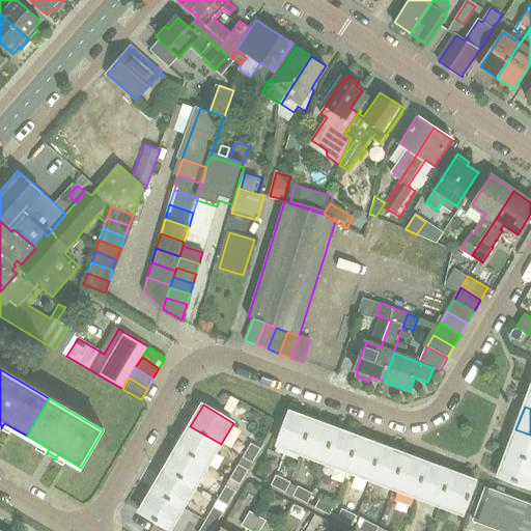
[(301,454),(313,420),(289,412),(277,445),(301,454)]
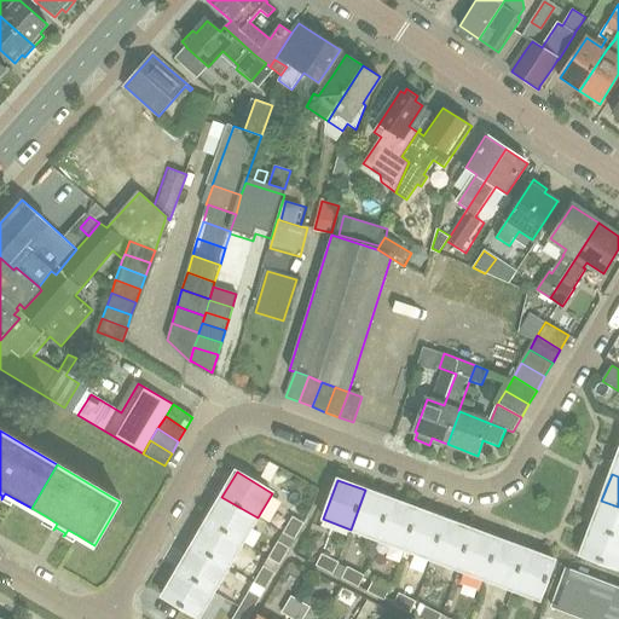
[(377,539),(392,501),(365,490),(351,530),(377,539)]
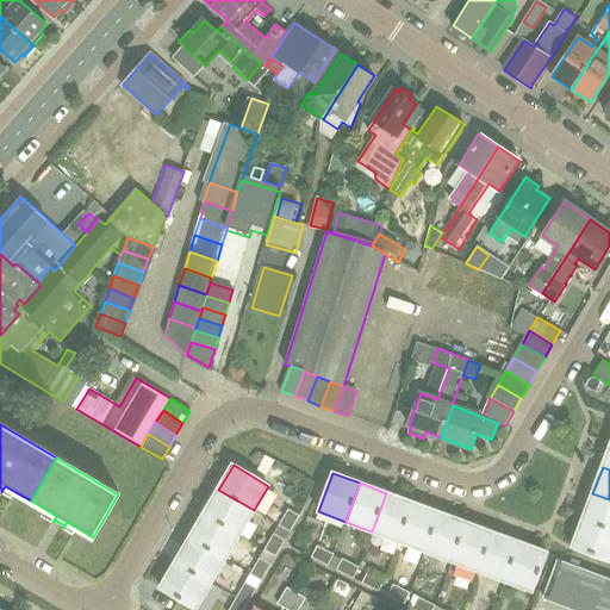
[(240,535),(254,510),(218,490),(204,514),(240,535)]
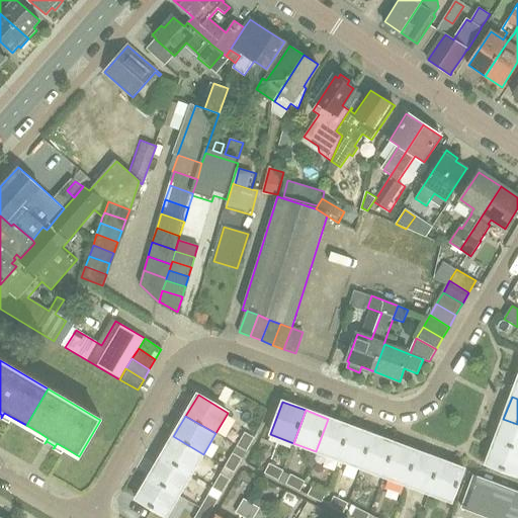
[(339,459),(351,427),(328,419),(316,451),(339,459)]
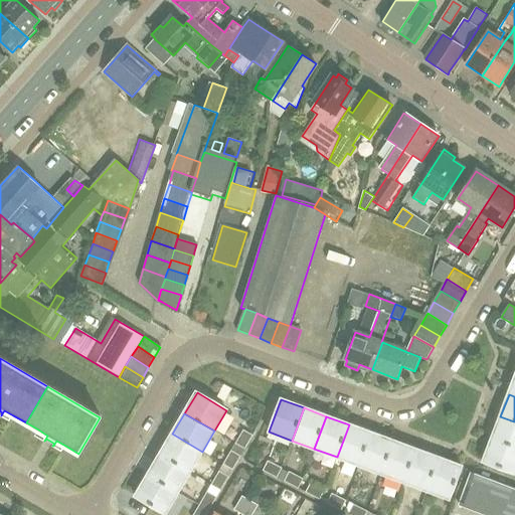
[(514,421),(500,416),(492,440),(514,448),(514,421)]
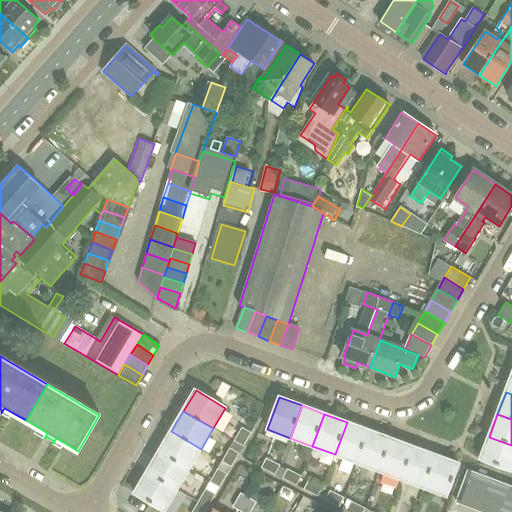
[(357,463),(369,430),(347,422),(335,454),(357,463)]
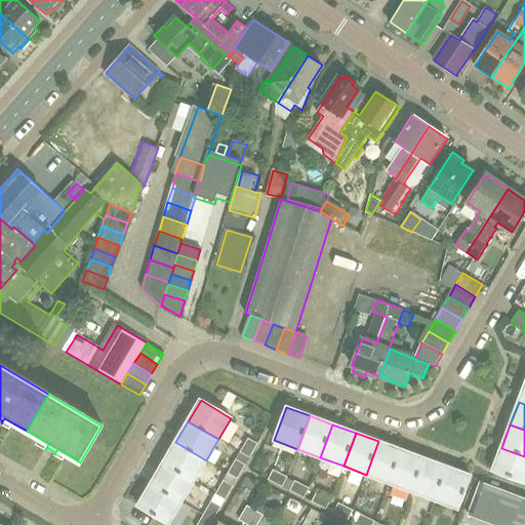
[(257,444),(248,439),(240,452),(249,457),(257,444)]
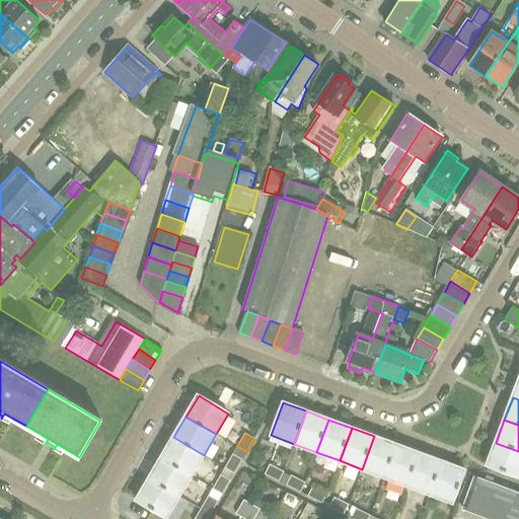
[(385,477),(397,445),(374,436),(362,469),(385,477)]
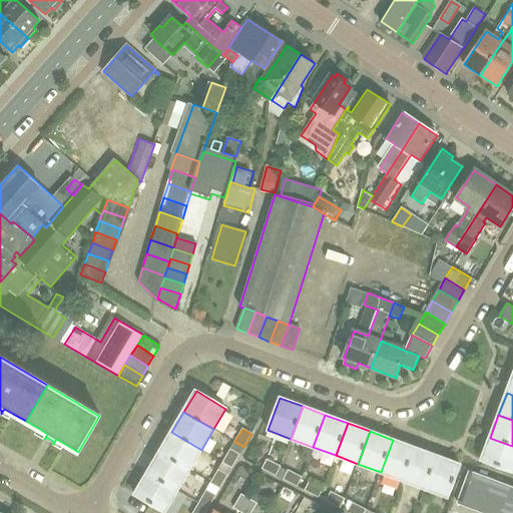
[(189,471),(201,450),(171,432),(159,453),(189,471)]
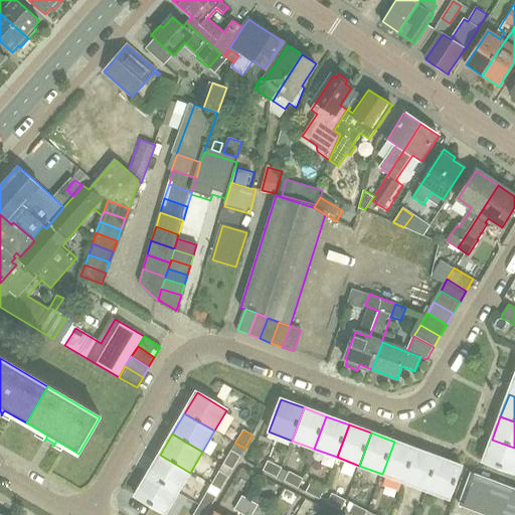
[(514,448),(492,440),(484,462),(514,473),(514,448)]
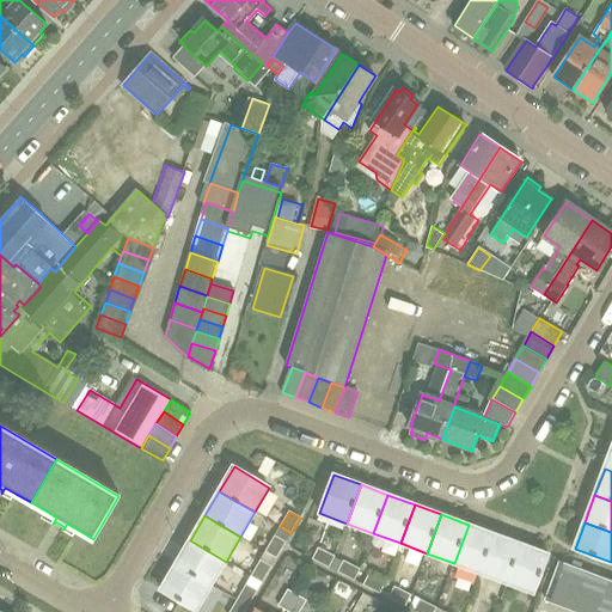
[(481,573),(495,534),(469,525),(454,563),(481,573)]
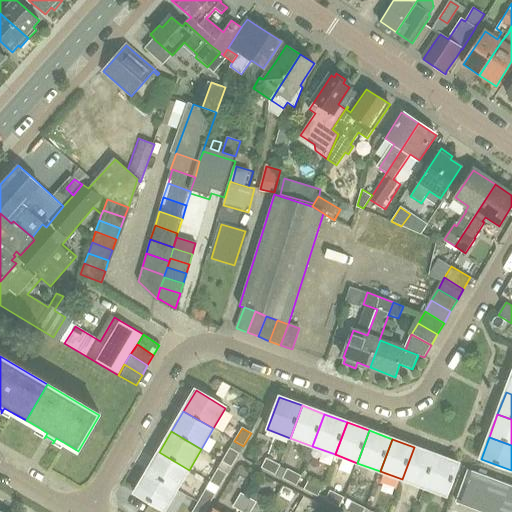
[(425,488),(437,456),(414,447),(402,479),(425,488)]
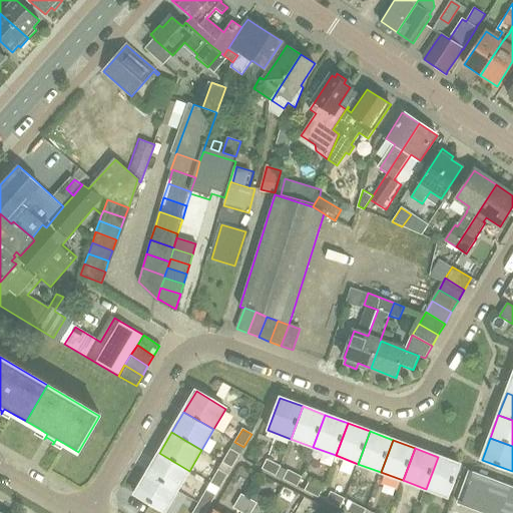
[(239,455),(230,449),(222,462),(231,468),(239,455)]
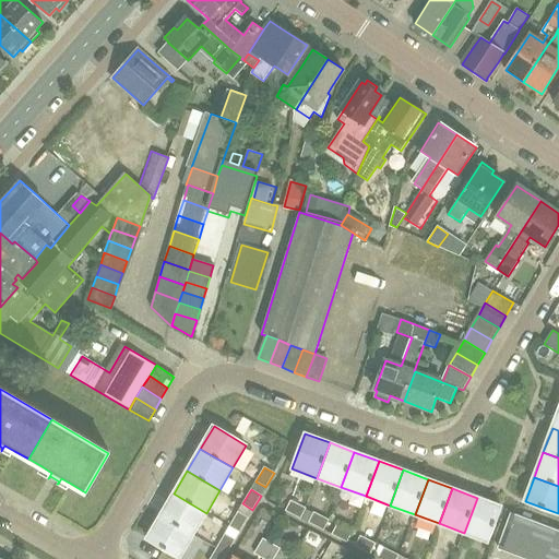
[(192,535),(206,513),(174,494),(161,516),(192,535)]
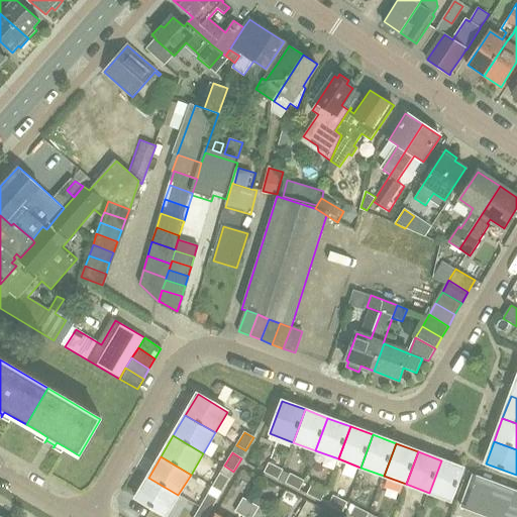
[(441,460),(429,493),(451,501),(463,469),(441,460)]
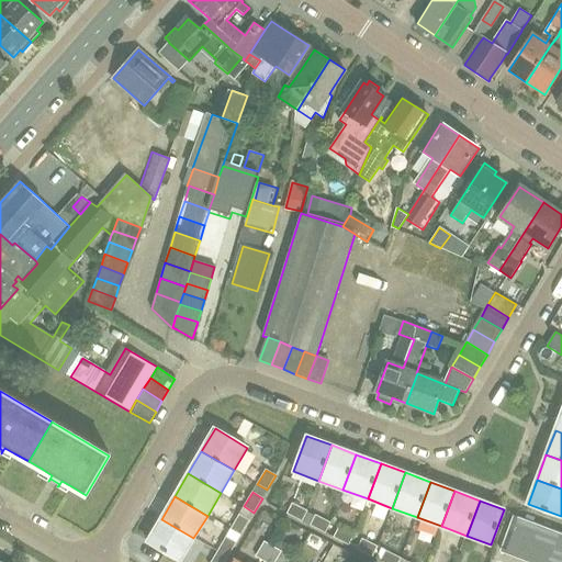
[(308,510),(294,503),(289,514),(304,521),(308,510)]
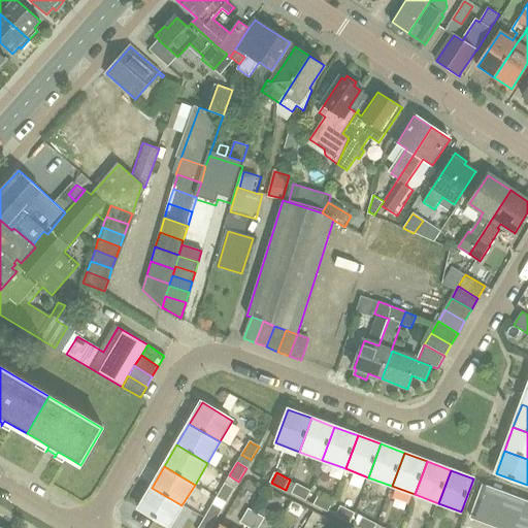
[(234,489),(224,484),(217,497),(226,503),(234,489)]
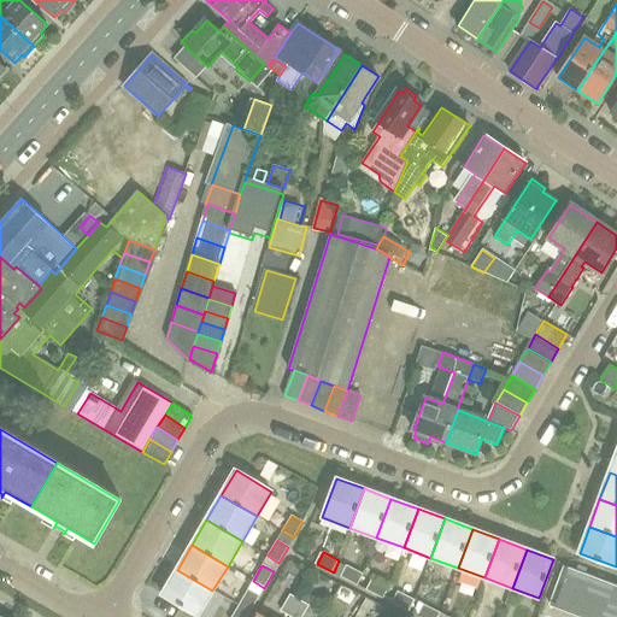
[(365,573),(348,565),(342,576),(359,585),(365,573)]
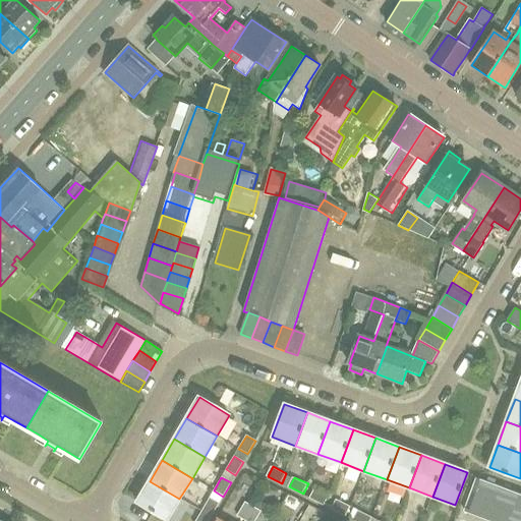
[(497,485),(475,477),(464,510),(484,518),(497,485)]
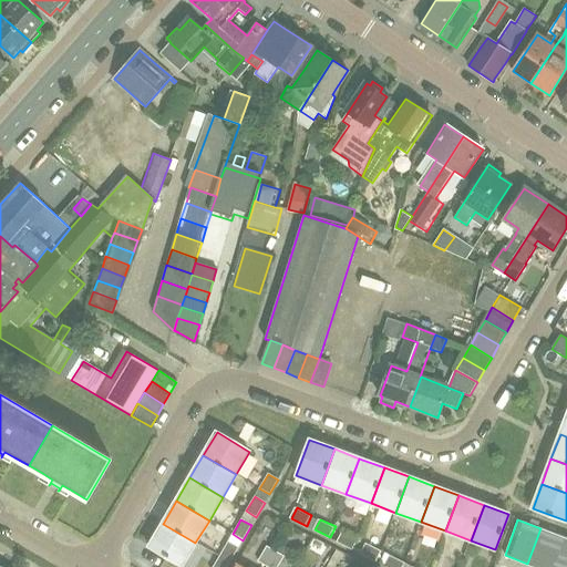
[(182,566),(195,543),(163,524),(150,547),(182,566)]
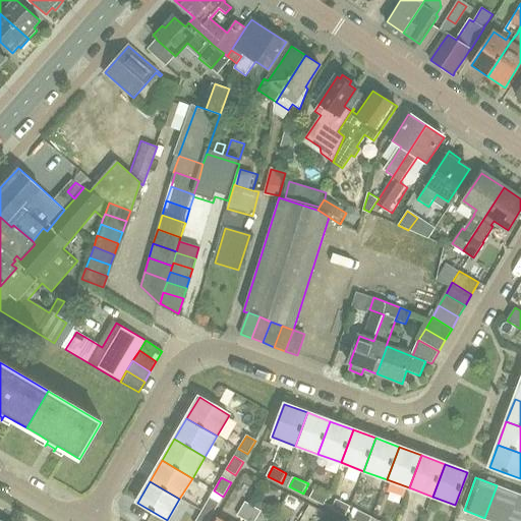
[(484,518),(494,520),(507,520),(518,494),(497,485),(484,518)]
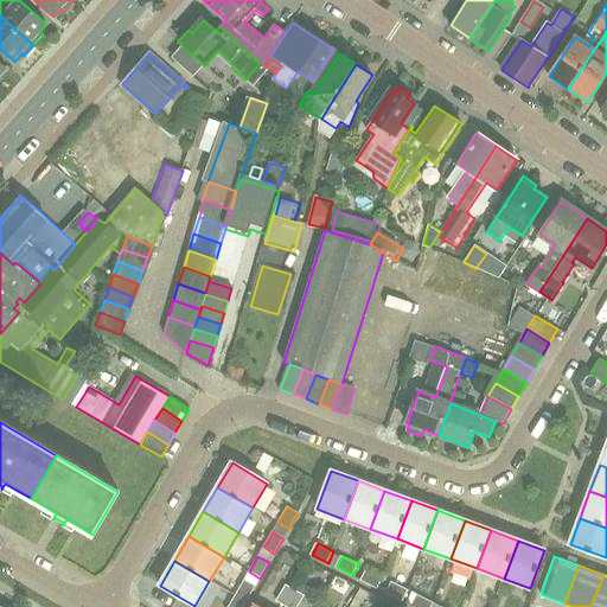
[(384,576),(368,569),(363,580),(378,588),(384,576)]
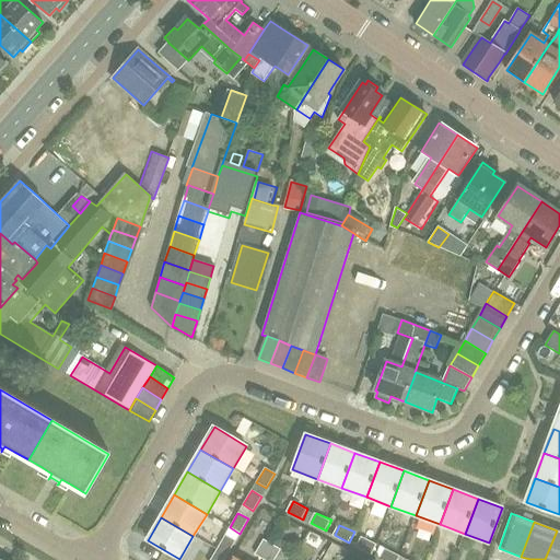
[(559,559),(559,531),(557,531),(545,559),(559,559)]
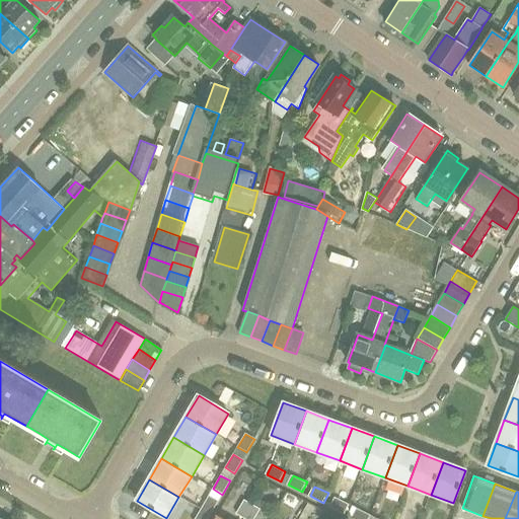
[(200,509),(210,514),(217,501),(208,496),(200,509)]
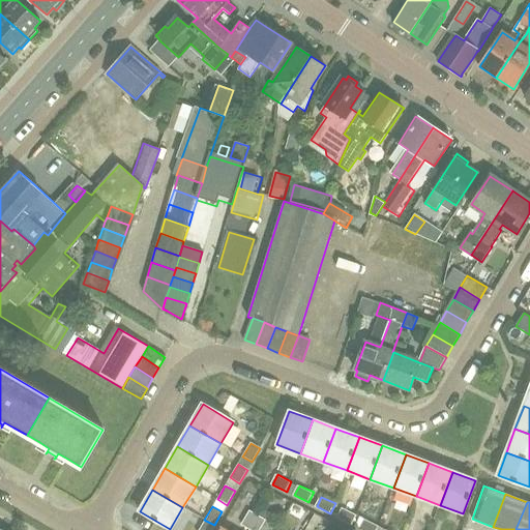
[(357,514),(344,508),(339,518),(353,525),(357,514)]
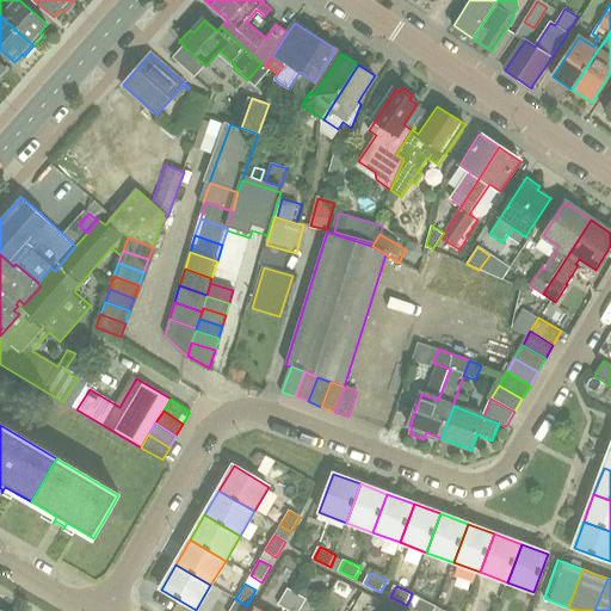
[(288,610),(297,593),(287,587),(277,604),(288,610)]
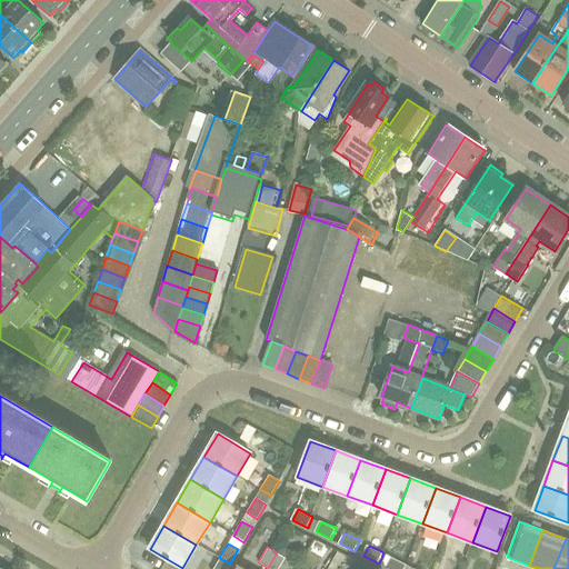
[(277,552),(268,568),(269,568),(278,568),(286,558),(277,552)]
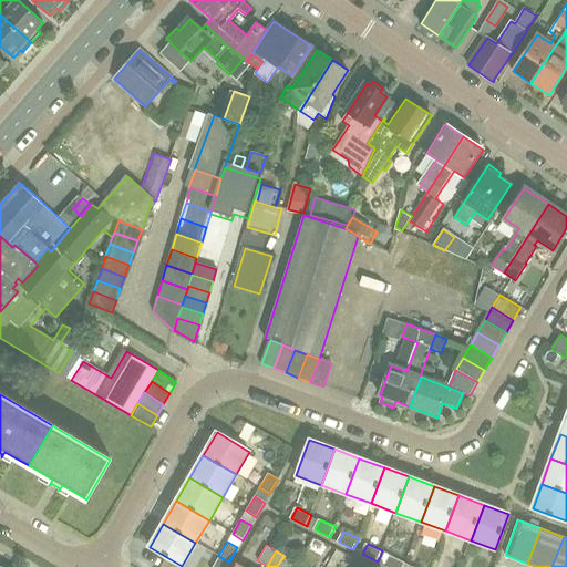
[(403,566),(406,563),(391,555),(385,566),(388,566),(403,566)]
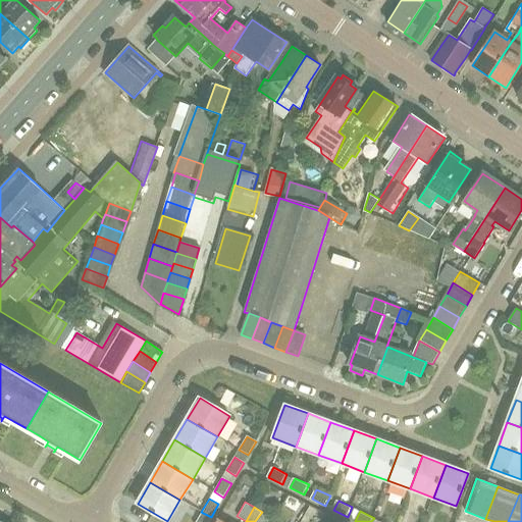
[(207,521),(211,517),(201,512),(195,521),(207,521)]
